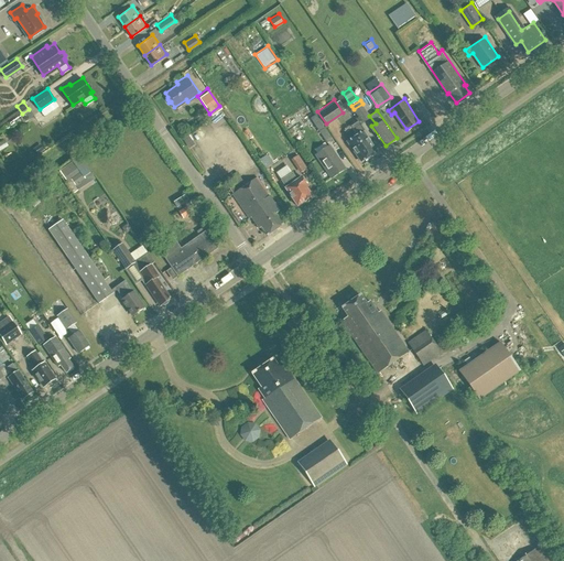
[(308,115),(317,128),(323,123),(314,111),(308,115)]
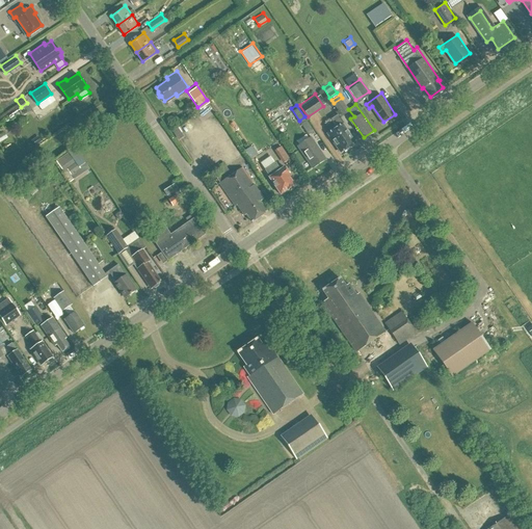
[(337,126),(328,132),(341,151),(355,141),(342,123),(344,122),(338,112),(330,117),(337,126)]
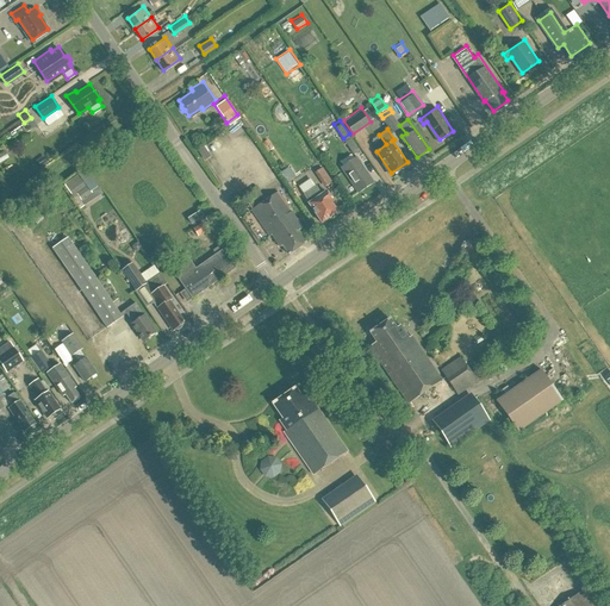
[(344,139),(353,152),(359,148),(350,136),(344,139)]
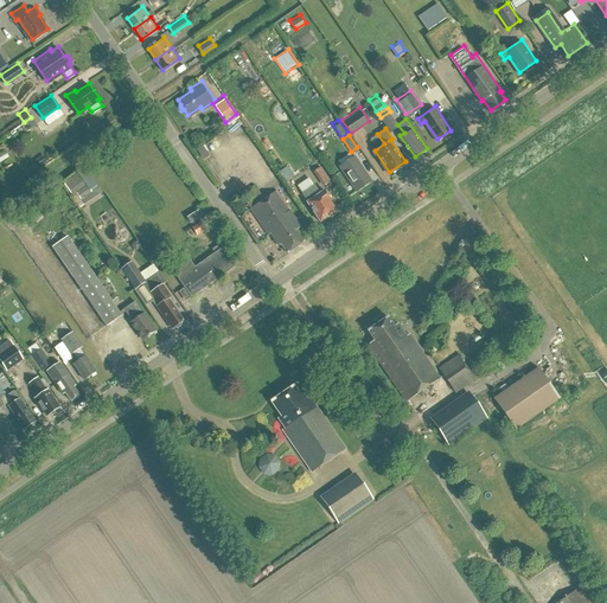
[(340,165),(357,188),(372,179),(356,155),(340,165)]
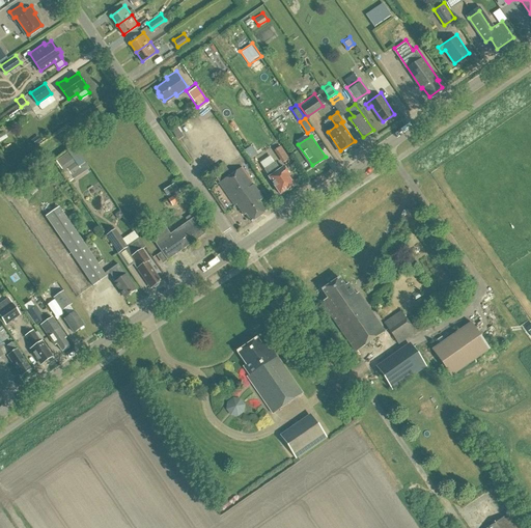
[(67,149),(55,158),(64,170),(67,168),(71,171),(79,166),(78,165),(86,159),(74,142),(66,147),(67,149)]
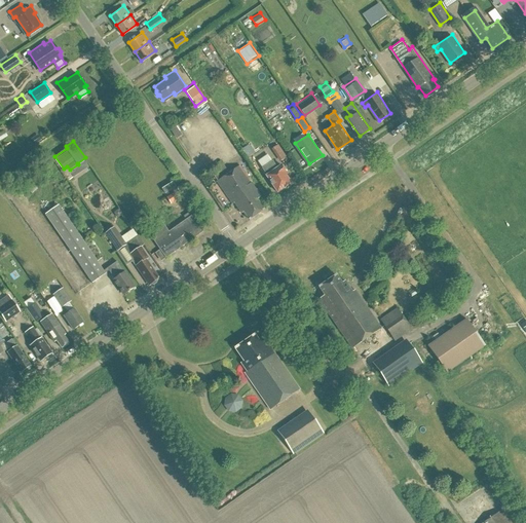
[(284,150),(276,155),(279,159),(286,154),(284,150)]
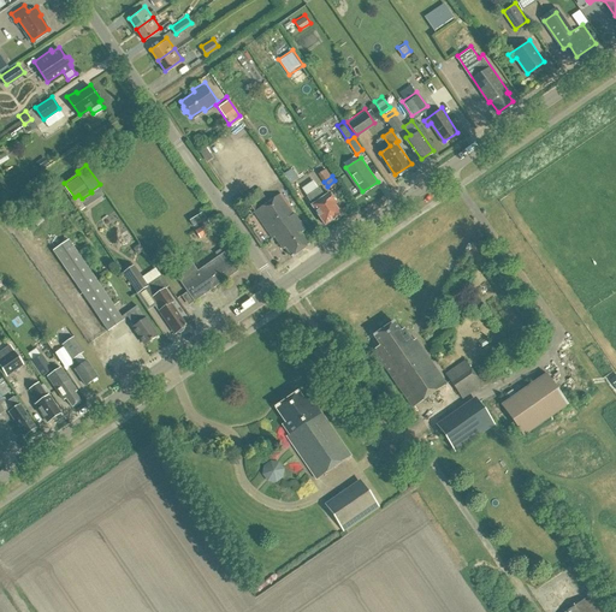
[(312,203),(325,223),(332,218),(333,219),(342,213),(333,200),(335,198),(330,191),(325,194),(319,186),(307,195),(313,202),(312,203)]
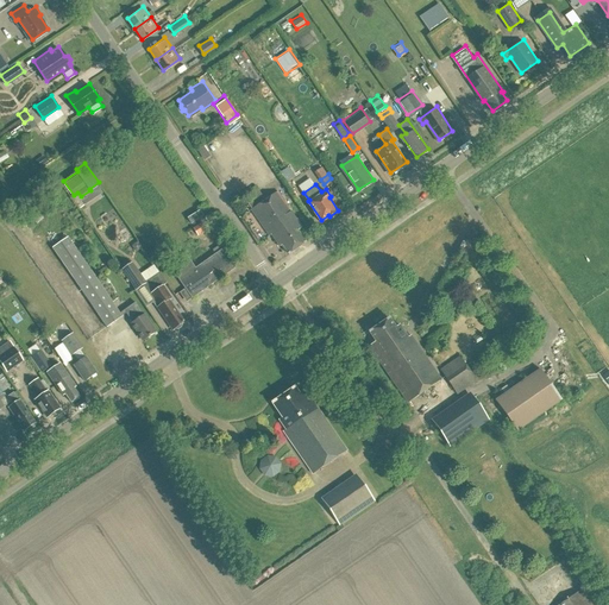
[(271,232),(280,244),(282,241),(289,251),(306,239),(297,227),(301,225),(277,189),(251,207),(269,233),(271,232)]
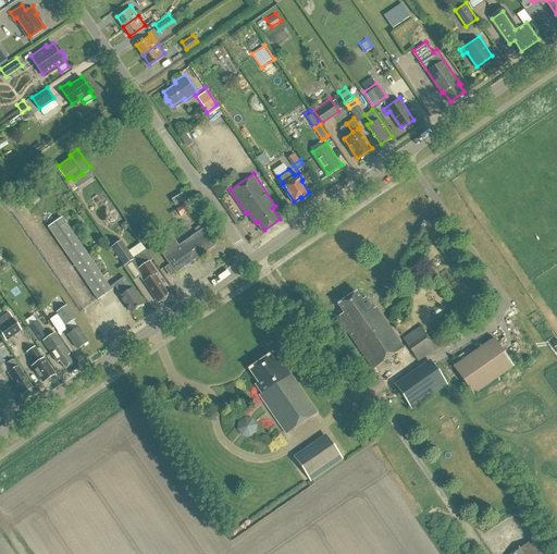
[(186,196),(183,191),(171,197),(174,202),(186,196)]
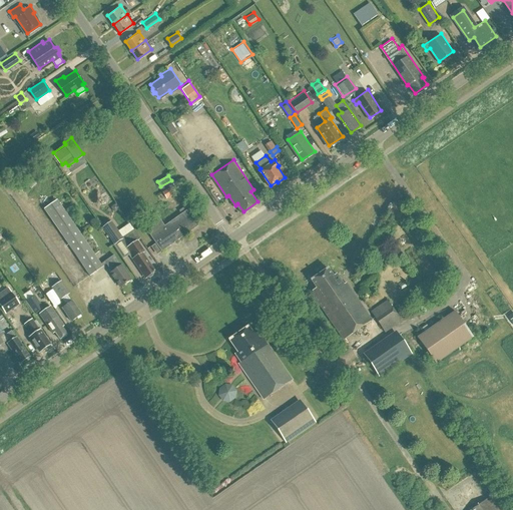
[(161,189),(165,196),(177,189),(173,182),(161,189)]
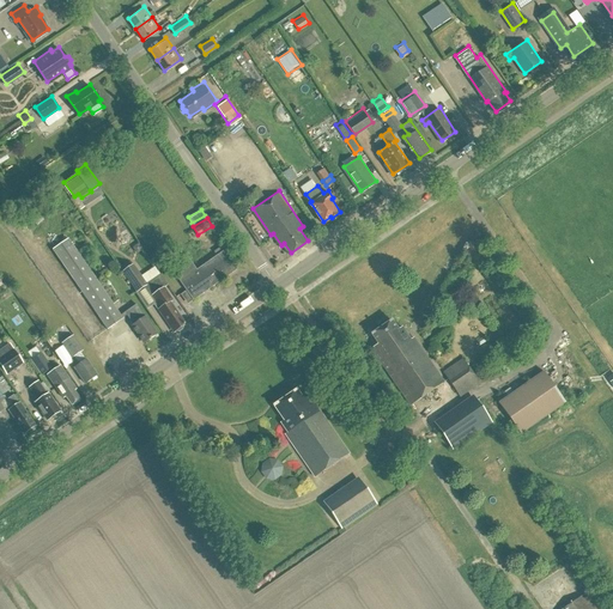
[(132,323),(144,340),(157,332),(145,314),(145,315),(135,302),(120,312),(67,236),(53,247),(107,327),(127,312),(133,322),(132,323)]
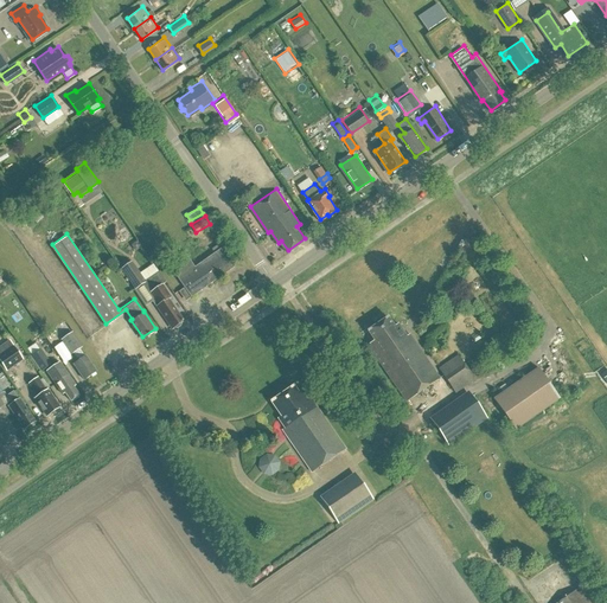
[(170,265),(191,295),(235,263),(222,245),(195,265),(186,255),(170,265)]
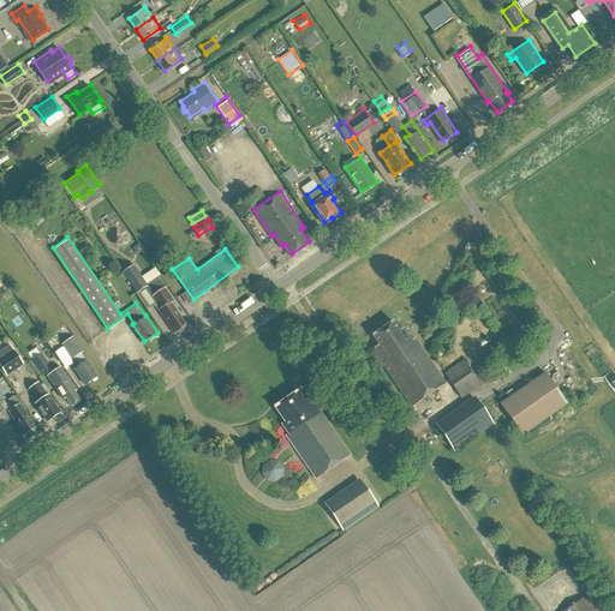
[(143,277),(156,269),(151,261),(137,269),(143,277)]
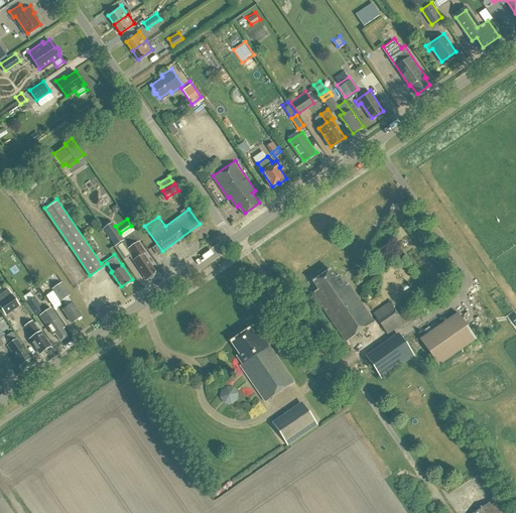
[(103,227),(115,244),(123,238),(112,221),(103,227)]
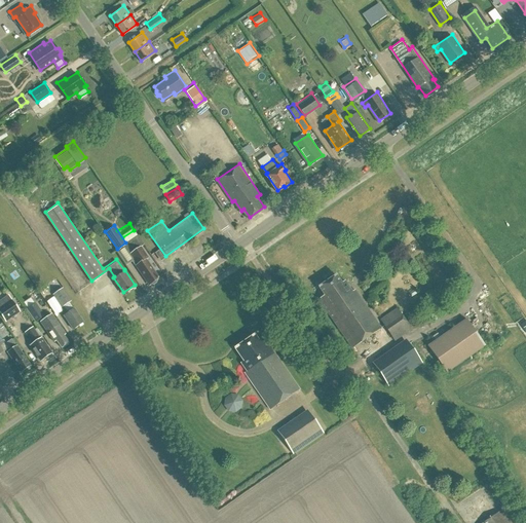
[(151,282),(152,283),(155,282),(157,278),(156,277),(158,276),(154,269),(150,262),(149,263),(145,258),(147,256),(140,246),(143,243),(137,234),(129,239),(136,248),(130,252),(138,262),(136,263),(137,265),(137,266),(138,268),(140,268),(149,283),(151,282)]
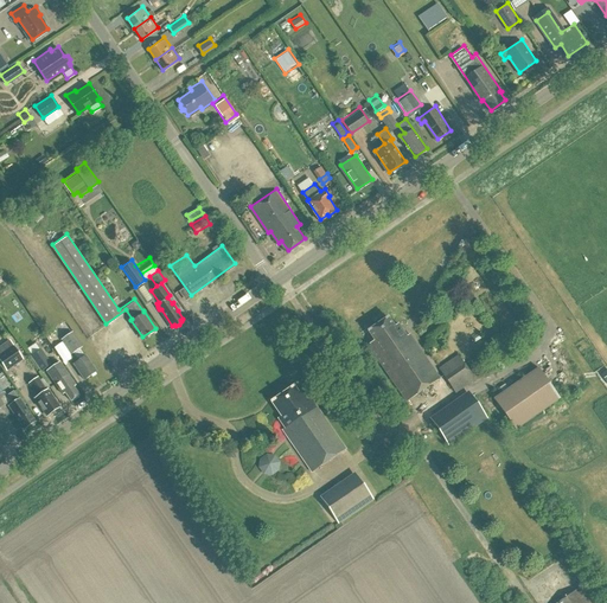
[(368,342),(407,399),(440,376),(409,332),(407,333),(398,321),(395,324),(388,313),(368,327),(375,338),(368,342)]
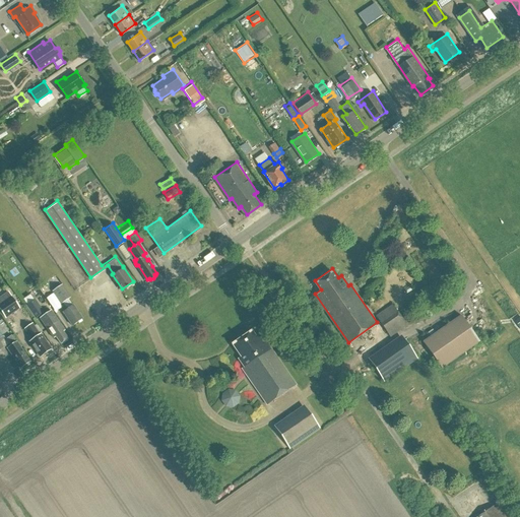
[(51,288),(60,302),(70,295),(61,281),(51,288)]
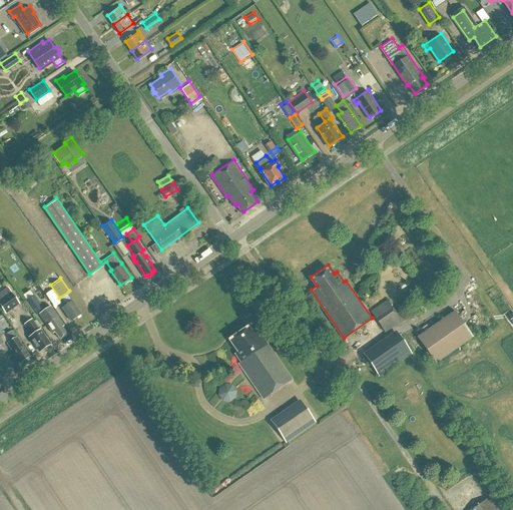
[(20,304),(8,286),(0,291),(0,304),(6,313),(20,304)]
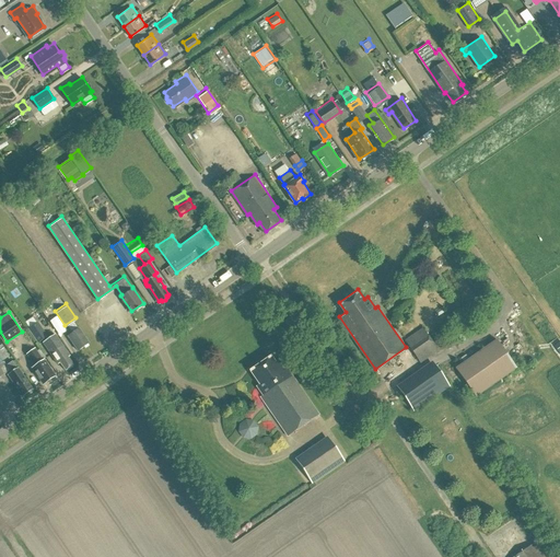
[(28,326),(38,341),(47,335),(38,321),(28,326)]
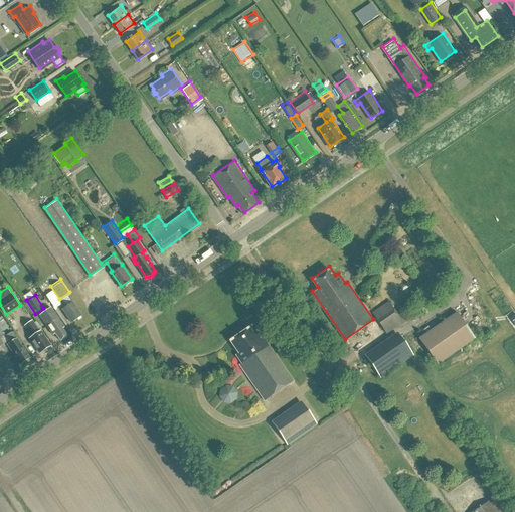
[(62,308),(71,321),(81,314),(72,301),(71,301),(66,295),(61,298),(66,305),(62,308)]
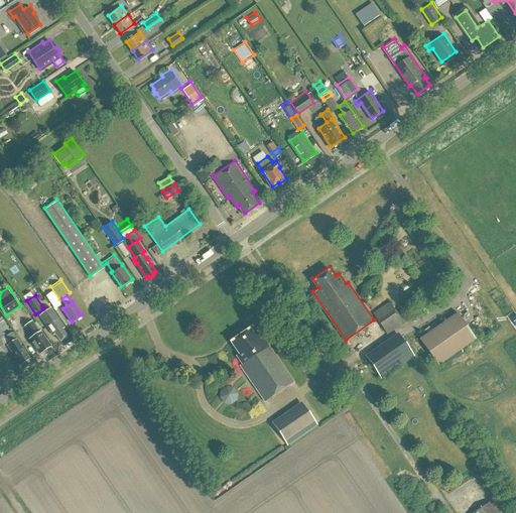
[(389,299),(373,311),(387,333),(404,321),(389,299)]
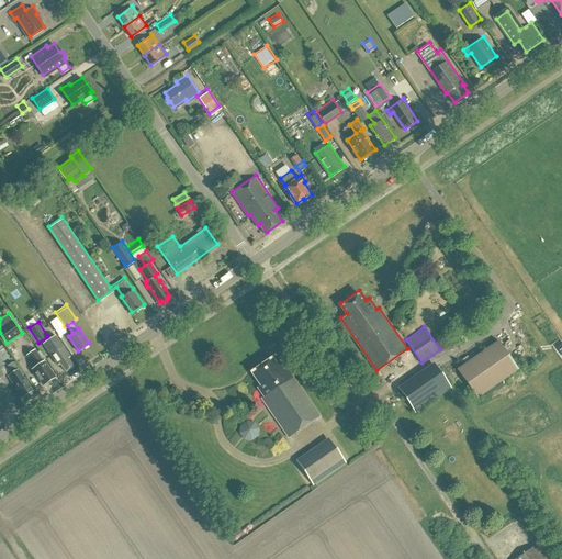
[(60,362),(66,370),(66,369),(68,370),(72,367),(72,365),(74,365),(68,357),(70,355),(64,345),(63,346),(55,334),(55,333),(48,338),(47,342),(54,351),(52,354),(58,364),(60,362)]
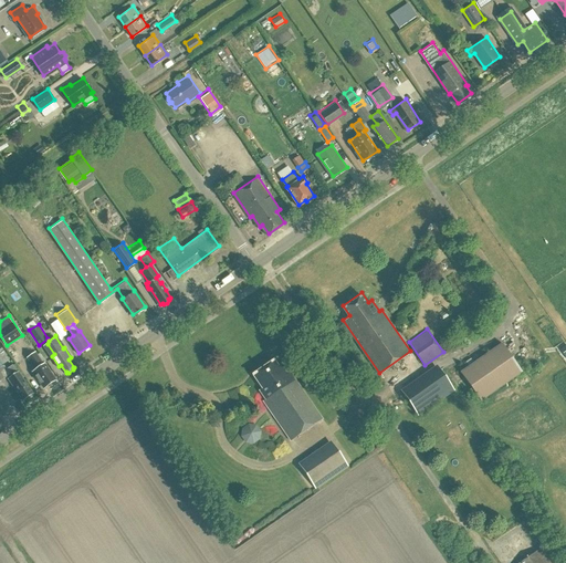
[(502,341),(461,371),(481,399),(522,369),(502,341)]
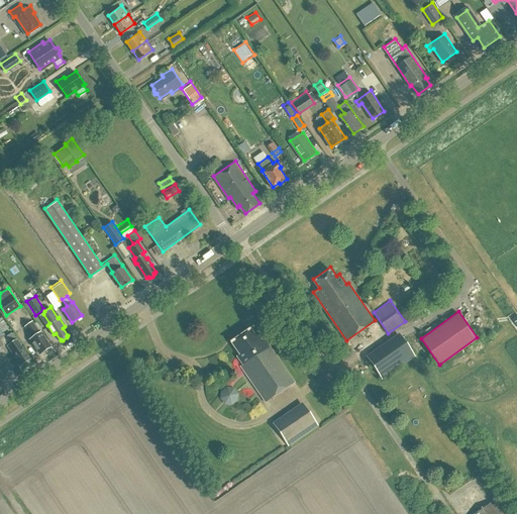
[(29,337),(39,352),(44,349),(45,350),(49,347),(48,346),(50,345),(39,329),(39,330),(31,319),(24,325),(31,335),(29,337)]
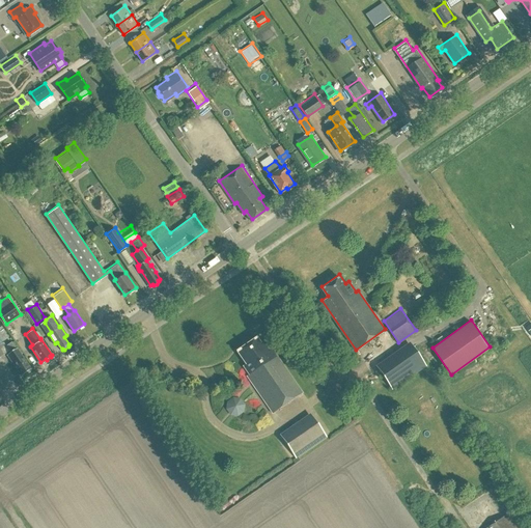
[(250,372),(248,374),(273,410),(302,390),(266,338),(261,341),(256,335),(236,350),(246,362),(244,364),(250,372)]
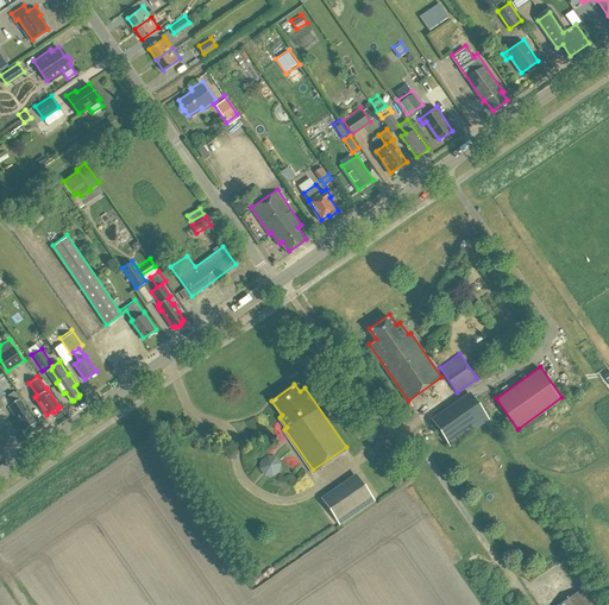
[(26,427),(27,429),(33,424),(32,422),(35,421),(29,413),(30,413),(24,403),(23,404),(19,398),(13,390),(6,395),(2,391),(0,392),(0,407),(10,401),(12,404),(10,405),(25,428),(26,427)]
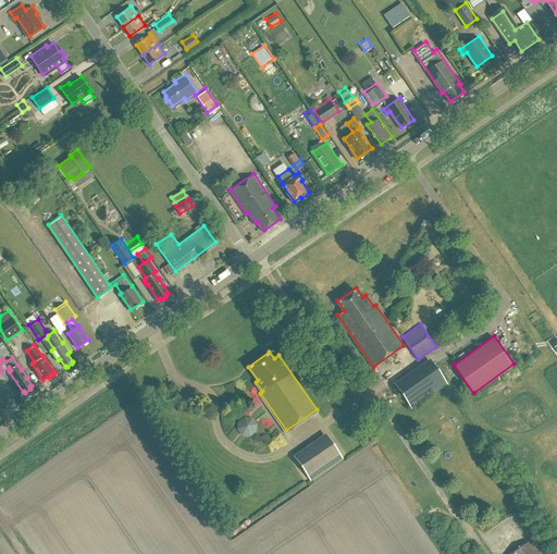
[(343,456),(325,432),(293,454),(310,478),(343,456)]
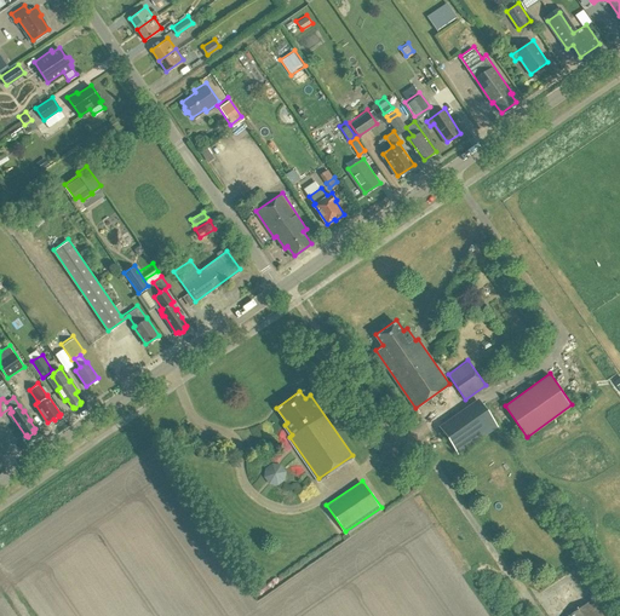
[(608,615),(595,596),(566,615),(608,615)]
